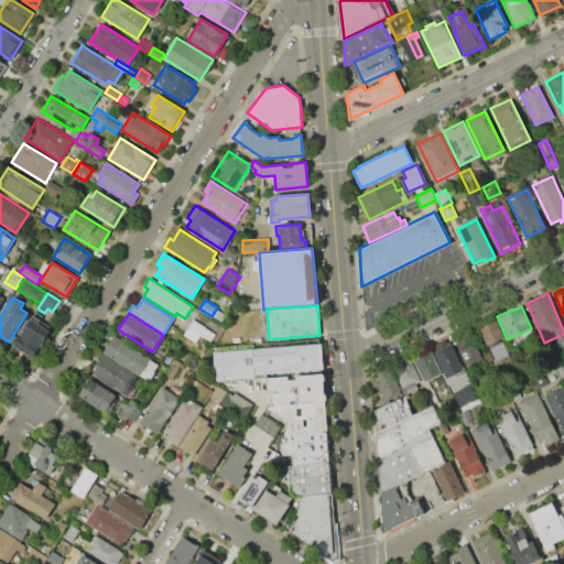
[(11,350),(33,315),(52,327),(33,357),(24,351),(21,356),(11,350)]
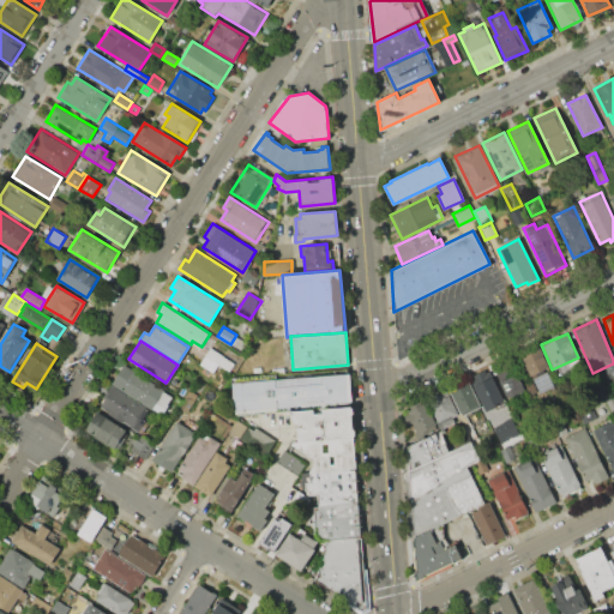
[(210,347),(235,362),(229,372),(218,365),(212,373),(199,365),(210,347)]
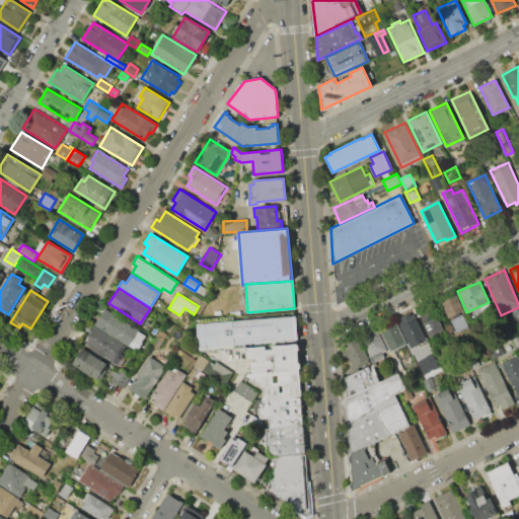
[(439,303),(457,294),(464,309),(445,318),(439,303)]
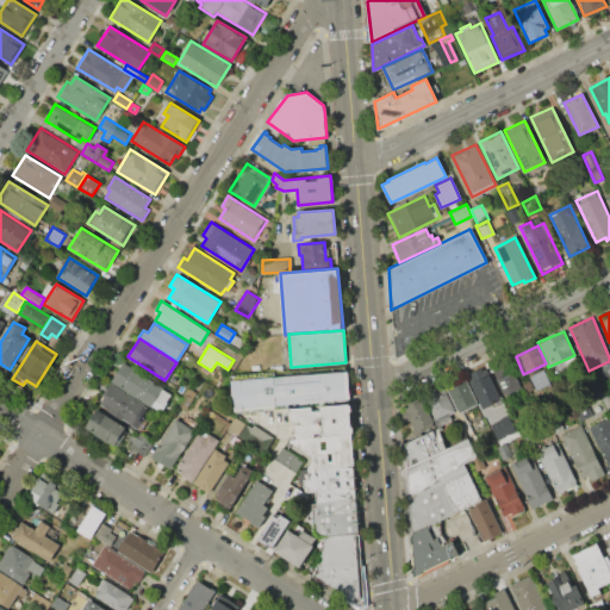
[(123,362),(162,386),(150,406),(111,381),(123,362)]
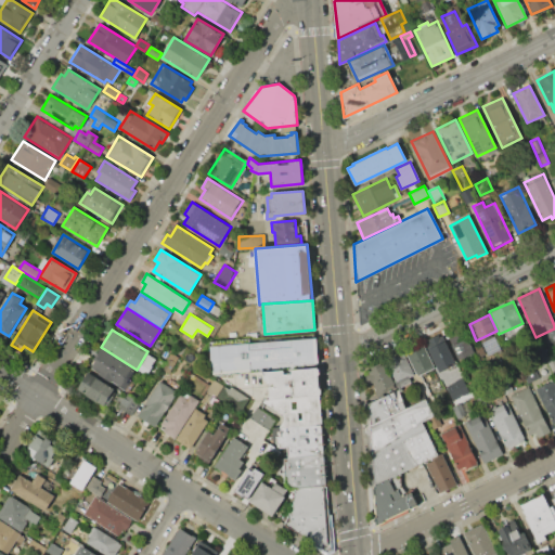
[(448,337),(465,330),(475,353),(459,361),(448,337)]
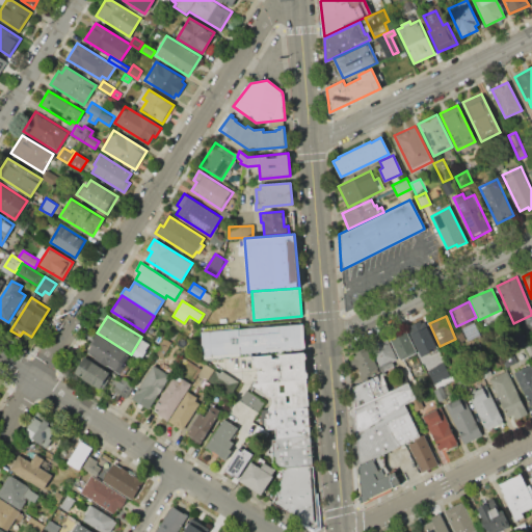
[(200,328),(302,320),(304,348),(203,356),(200,328)]
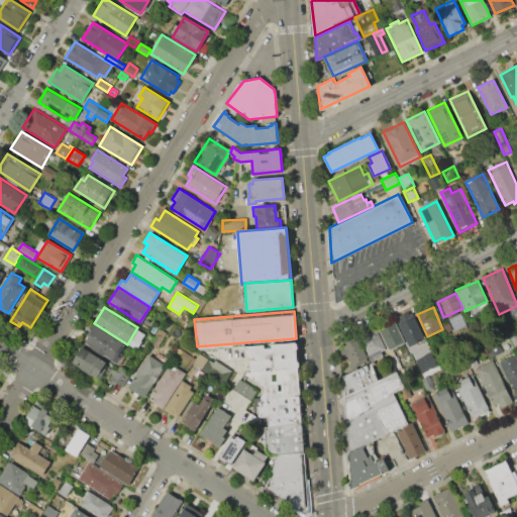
[(397,321),(412,314),(421,334),(406,340),(397,321)]
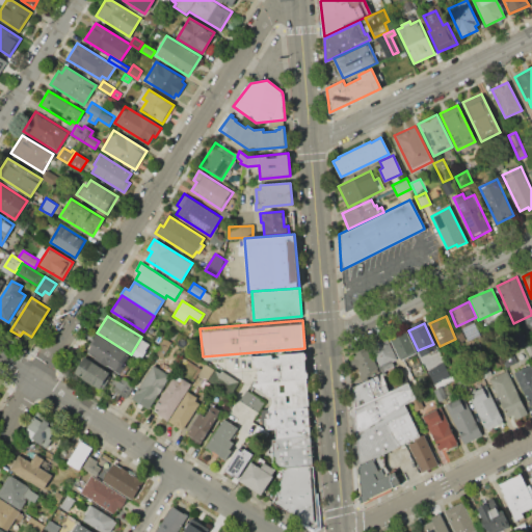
[(390,339),(406,331),(416,353),(399,361),(390,339)]
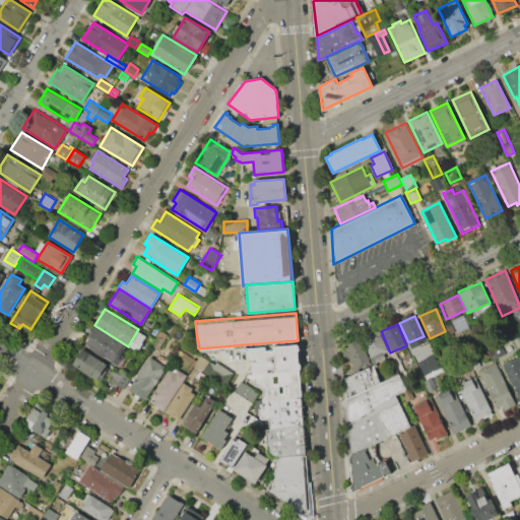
[(93,326),(125,345),(120,353),(123,356),(118,365),(86,345),(90,338),(87,336),(93,326)]
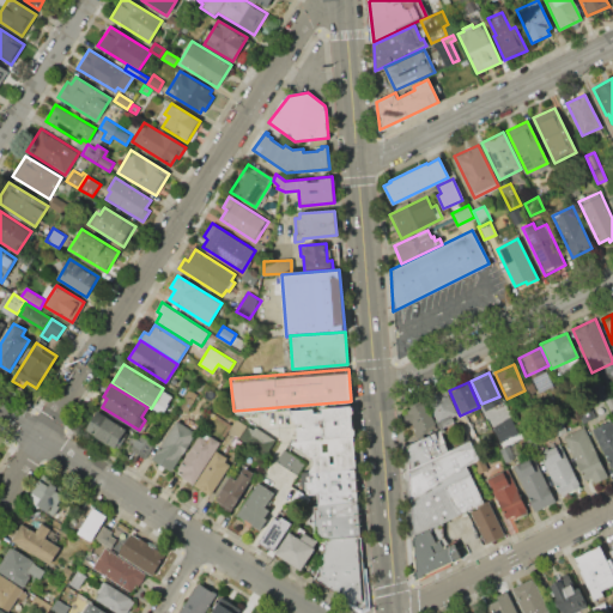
[(163,390),(174,396),(163,414),(152,408),(163,390)]
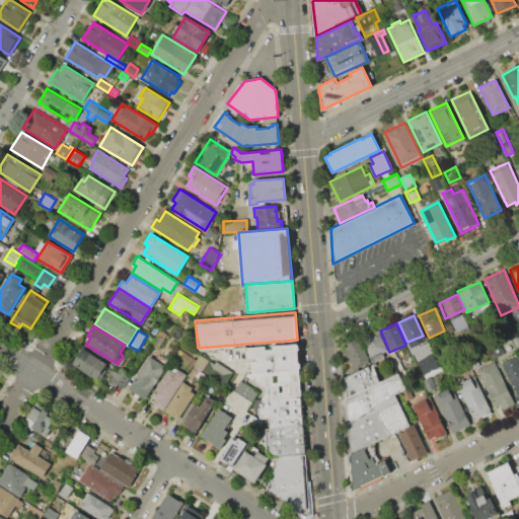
[(377,330),(386,351),(382,352),(385,358),(374,363),(362,337),(377,330)]
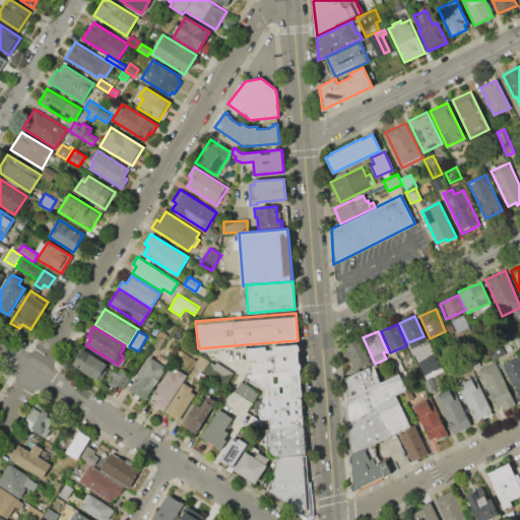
[(359,340),(370,365),(354,372),(343,347),(359,340)]
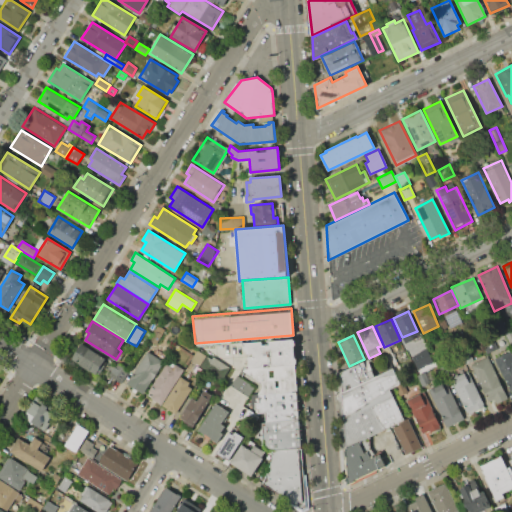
[(482,342),(490,339),(495,350),(487,353),(482,342)]
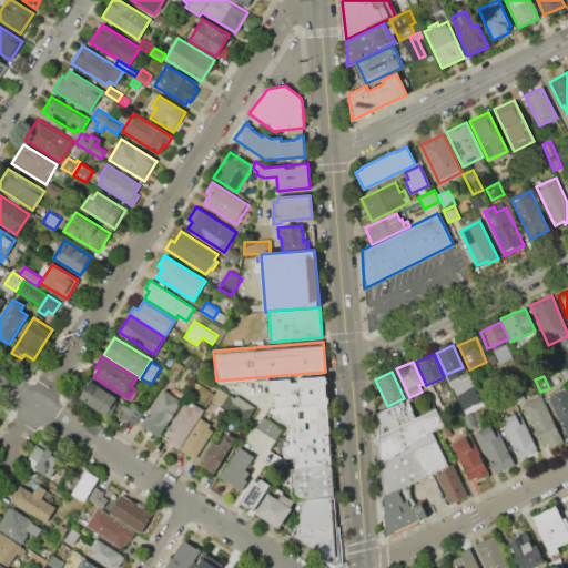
[(269,381),(324,377),(326,404),(275,407),(274,391),(270,391),(269,381)]
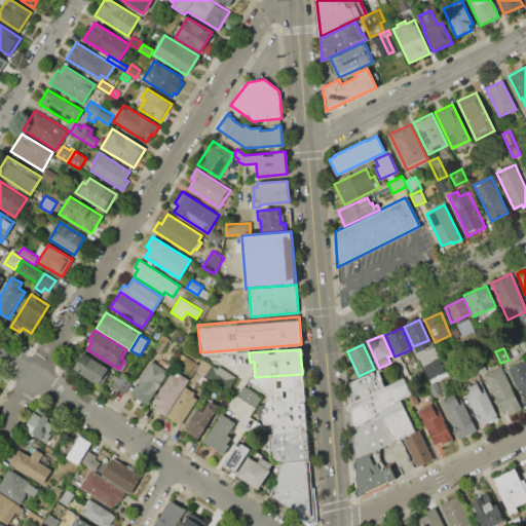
[(83,352),(108,368),(105,373),(108,374),(104,381),(101,379),(98,383),(74,369),(83,352)]
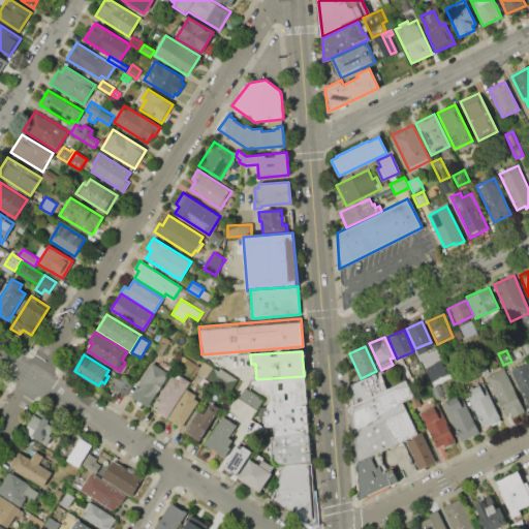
[(418,361),(427,356),(432,367),(424,371),(418,361)]
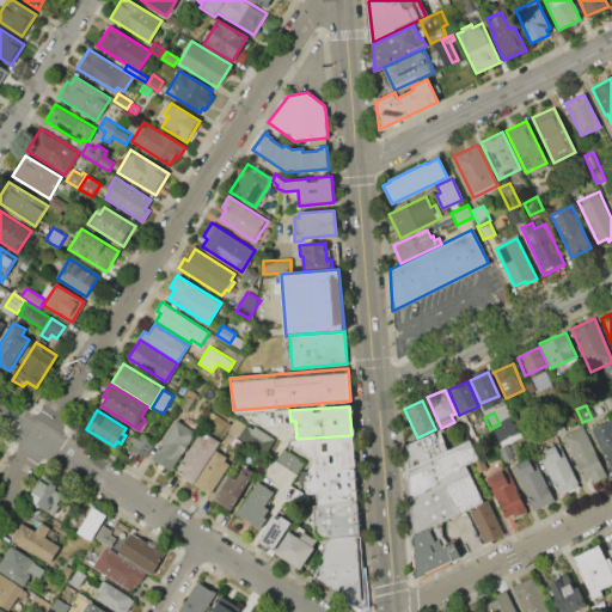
[(490,426),(500,446),(519,436),(509,416),(490,426)]
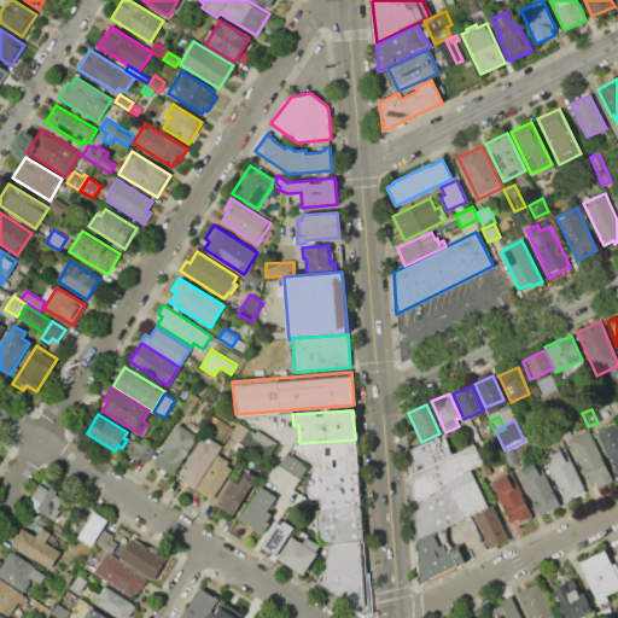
[(238,423),(249,430),(242,441),(231,433),(238,423)]
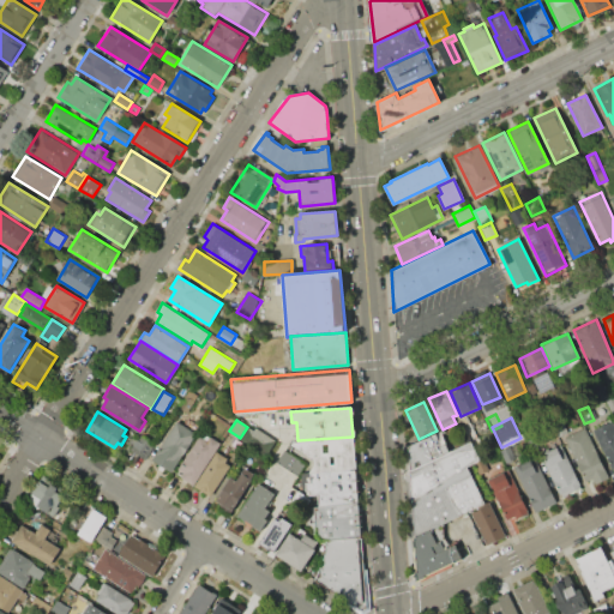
[(176,421),(197,433),(173,471),(154,459),(176,421)]
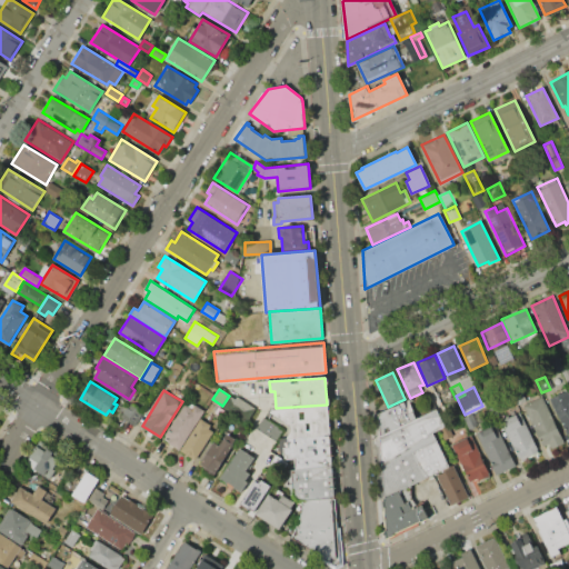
[(568,390),(549,399),(568,439),(568,438),(568,390)]
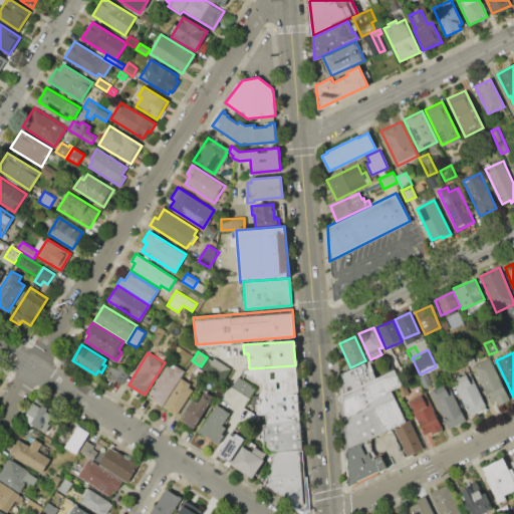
[(202,367),(208,357),(213,359),(215,357),(233,369),(225,382),(202,367)]
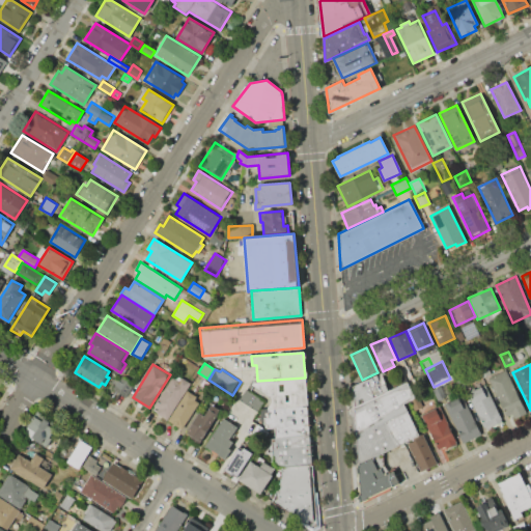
[(486,379),(508,425),(527,416),(505,370),(486,379)]
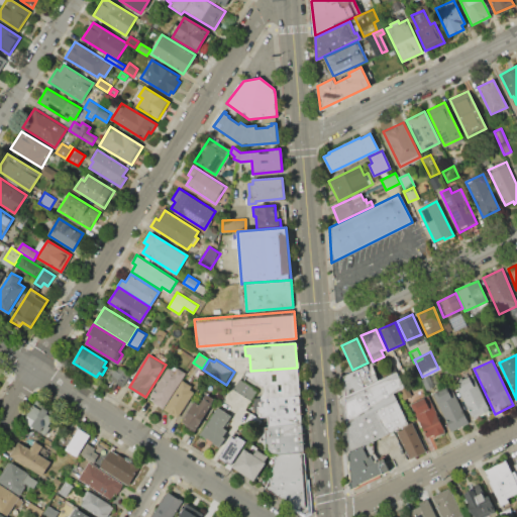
[(117,366),(130,374),(123,386),(109,378),(117,366)]
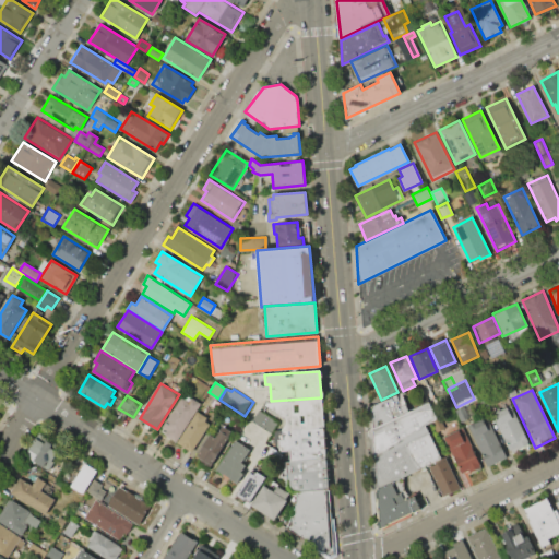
[(373,427),(409,409),(407,403),(402,405),(397,395),(371,406),(373,427)]
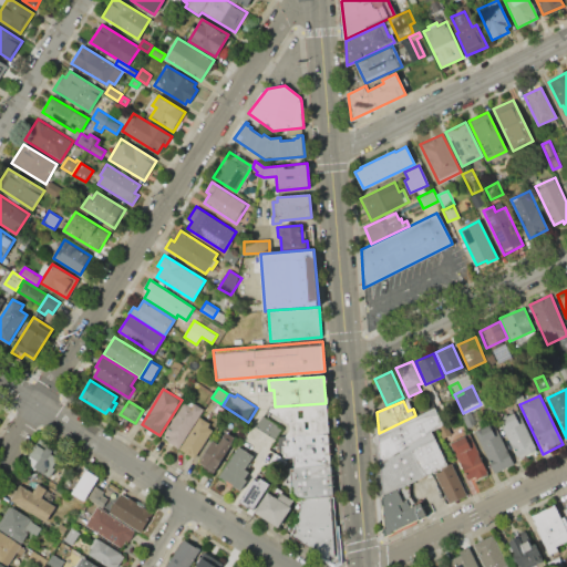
[(194,403),(203,409),(178,447),(167,441),(171,435),(166,433),(185,402),(192,406),(194,403)]
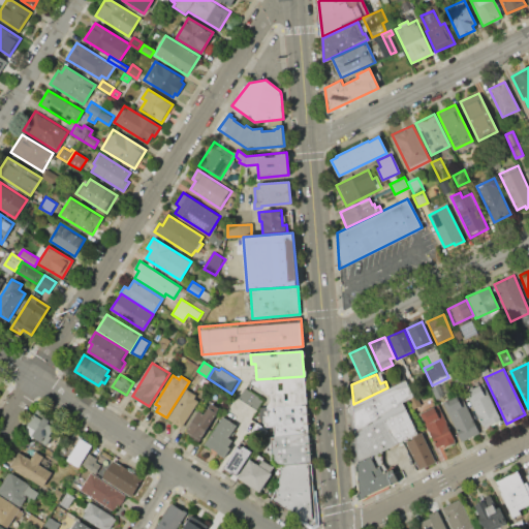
[(306,377),(308,403),(267,406),(272,401),(270,396),(254,385),(251,383),(254,381),(306,377)]
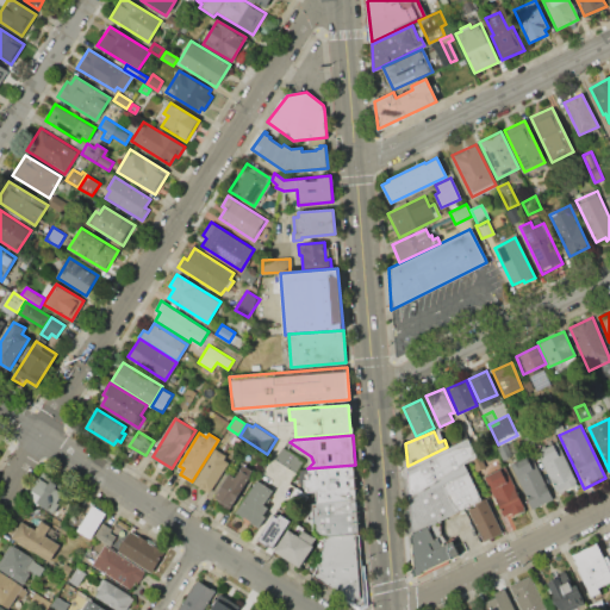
[(475,456),(462,464),(480,499),(411,533),(408,466),(447,447),(466,437),(475,456)]
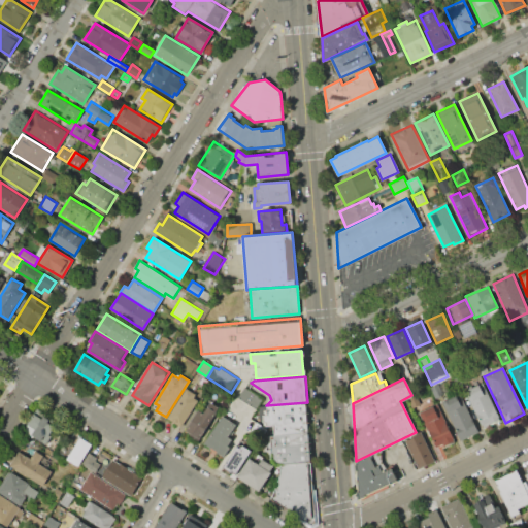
[(464,391),(481,426),(498,418),(482,383),(464,391)]
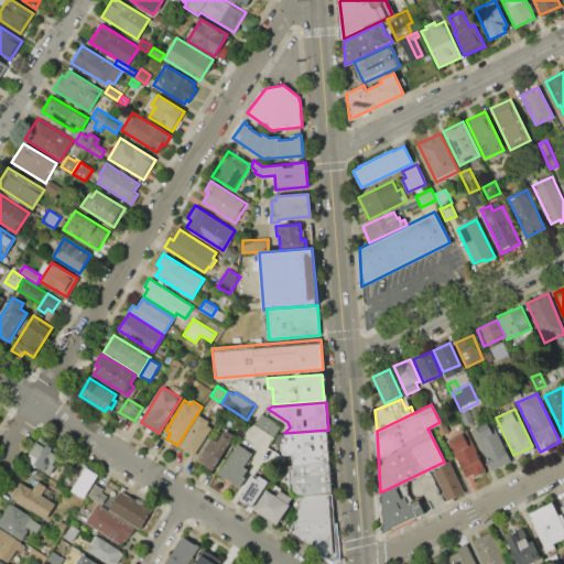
[(461,416),(468,412),(474,421),(466,425),(461,416)]
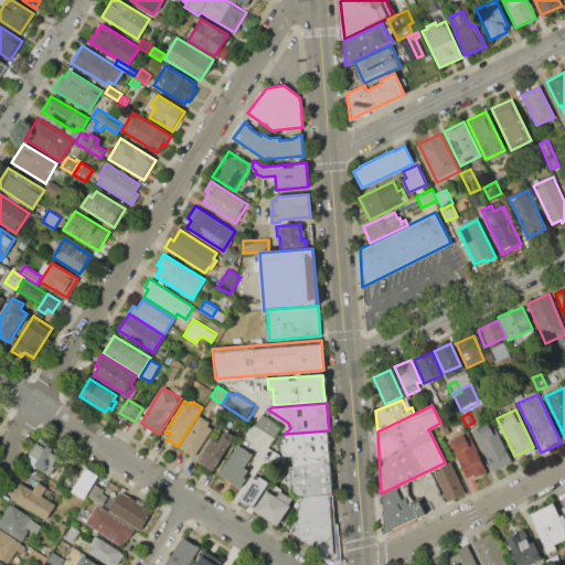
[(262,414),(283,428),(276,438),(254,424),(262,414)]
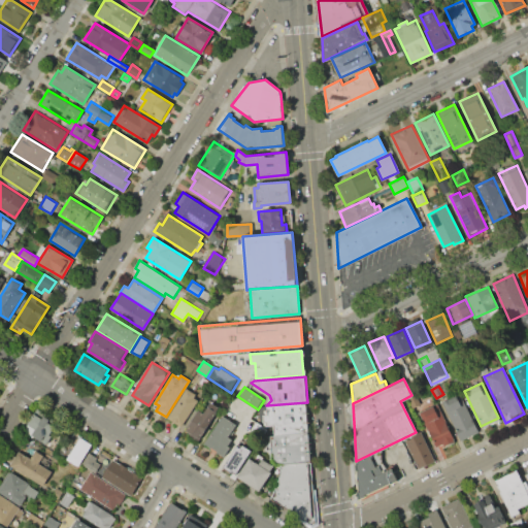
[(186,388),(197,395),(194,398),(197,400),(182,426),(167,418),(186,388)]
